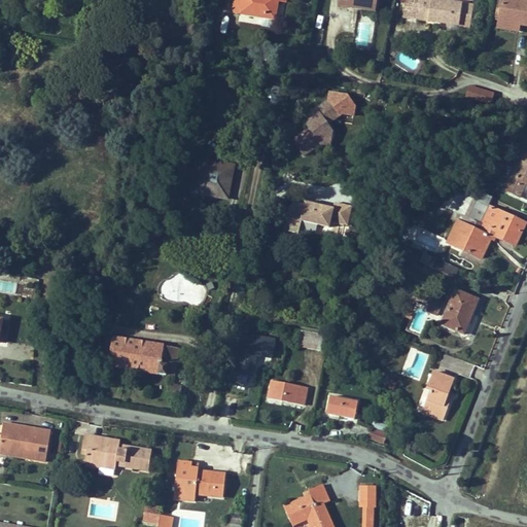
[(278,1),(278,0),(234,0),(233,6),(241,7),(240,10),(264,14),(262,18),(264,18),(275,20),(278,1)]
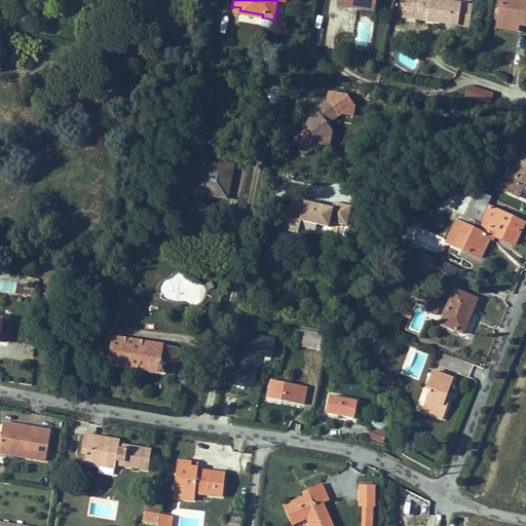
[(374,10),(375,0),(366,0),(367,0),(366,0),(340,0),(340,5),(374,10)]
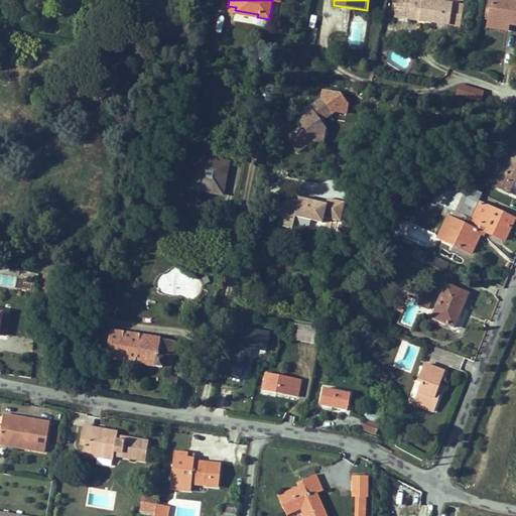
[(449,25),(453,4),(428,0),(397,0),(395,17),(432,22),(433,20),(437,21),(437,23),(449,25)]
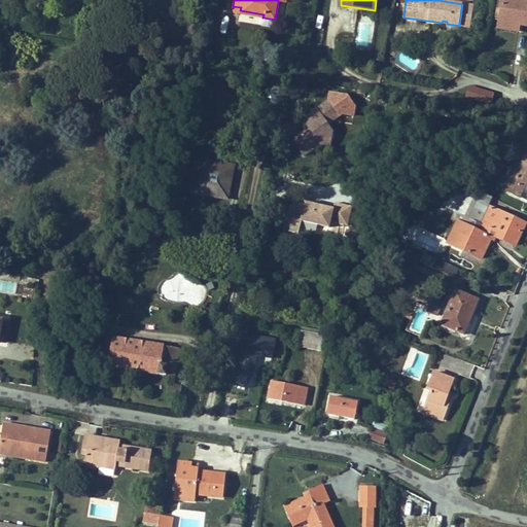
[(526,25),(526,1),(516,0),(502,0),(502,1),(499,1),(496,16),(500,16),(499,21),(500,21),(518,24),(526,25)]
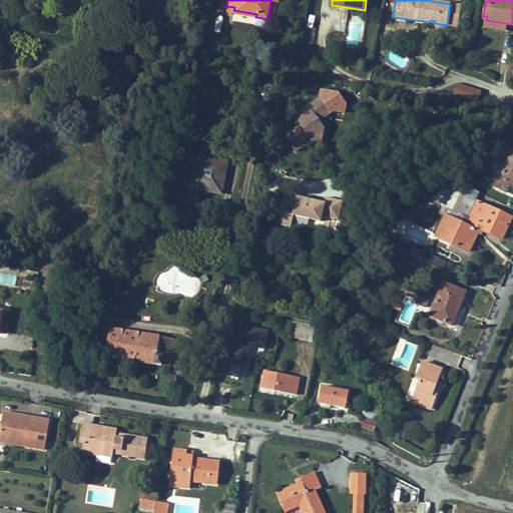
[(457,26),(460,5),(450,4),(447,25),(457,26)]
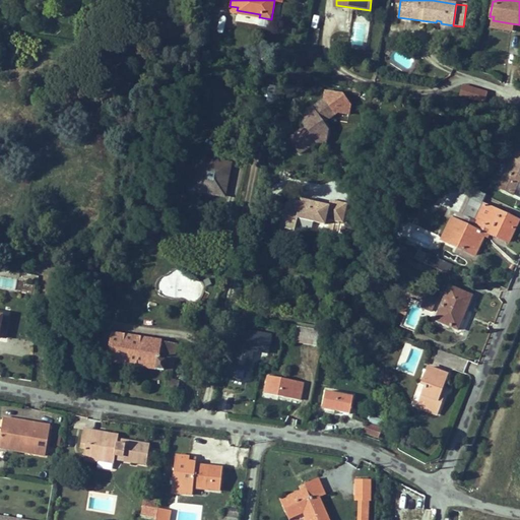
[(259,17),(260,14),(237,10),(238,7),(230,6),(229,12),(259,17)]
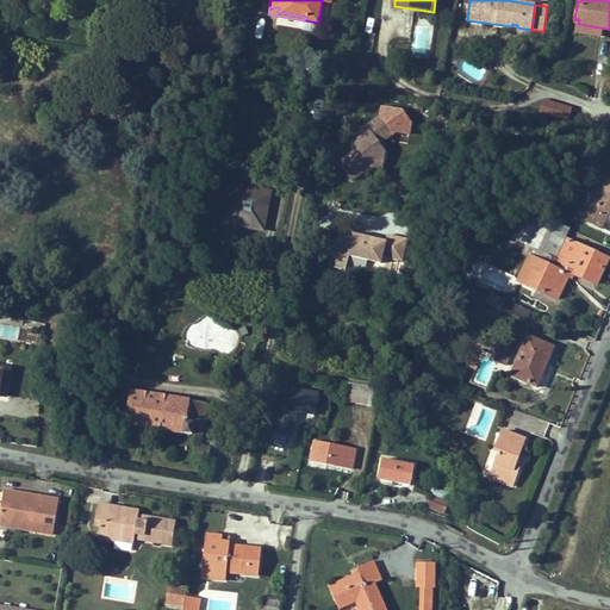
[(408,50),(425,55),(434,20),(417,16),(408,50)]
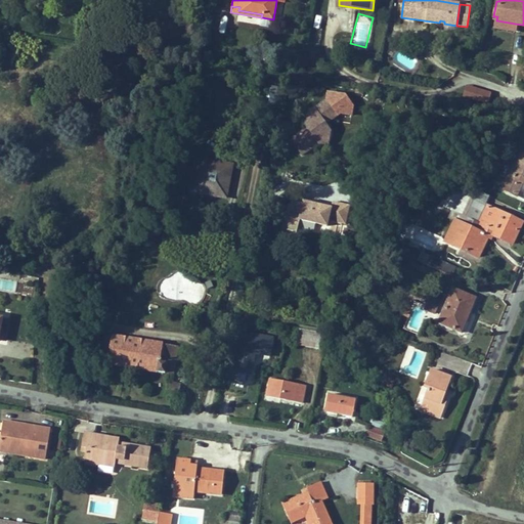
[(272,27),(273,19),(262,17),(261,25),(260,24),(260,25),(272,27)]
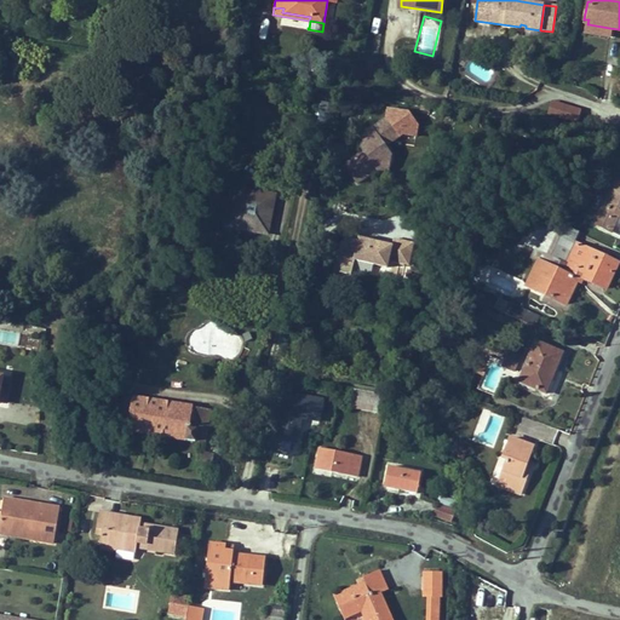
[(608,36),(609,28),(589,24),(587,33),(608,36)]
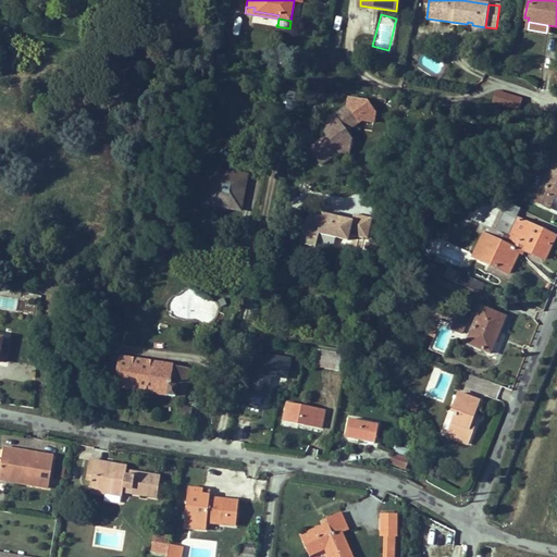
[(518,110),(521,99),(497,91),(494,102),(518,110)]
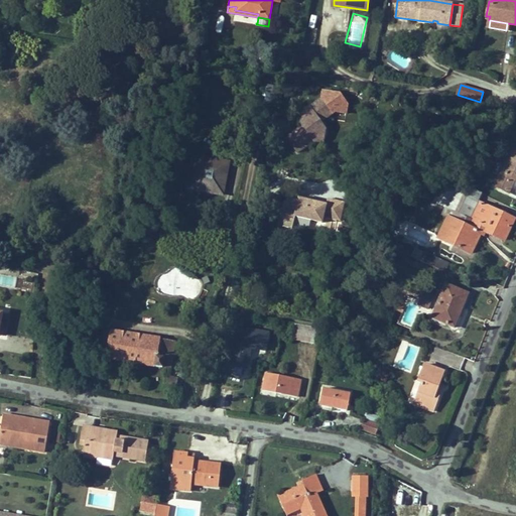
[(277,96),(278,89),(268,87),(267,95),(277,96)]
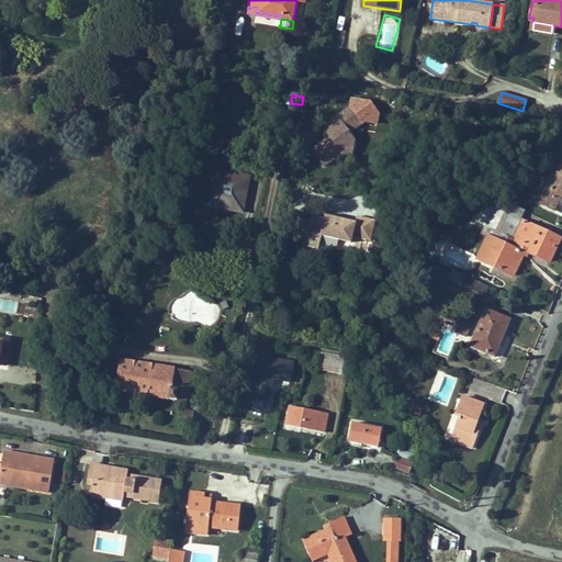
[(348,150),(350,134),(349,133),(362,124),(350,108),(334,119),(332,133),(333,135),(329,137),(313,149),(324,166),(341,154),(348,150)]
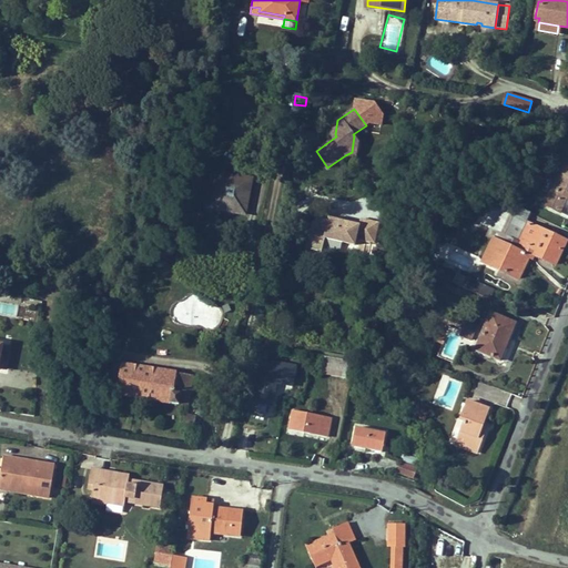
[(357,154),(358,142),(354,135),(352,152),(345,155),(348,160),(357,154)]
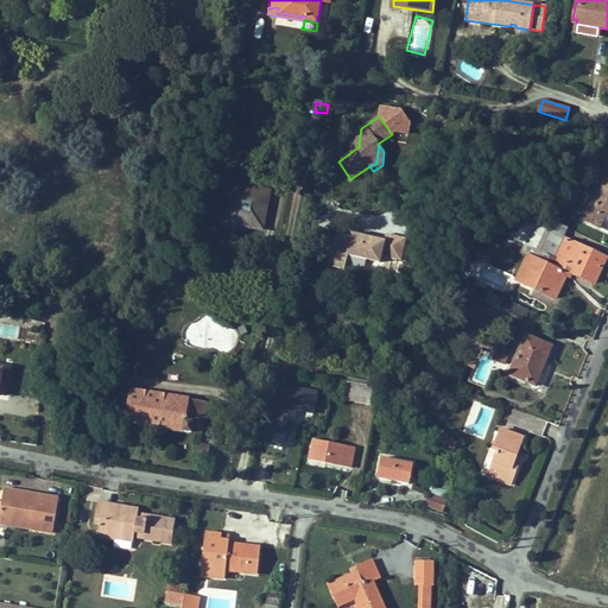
[(607,210),(607,177),(603,175),(583,220),(600,227),(607,211),(607,210)]
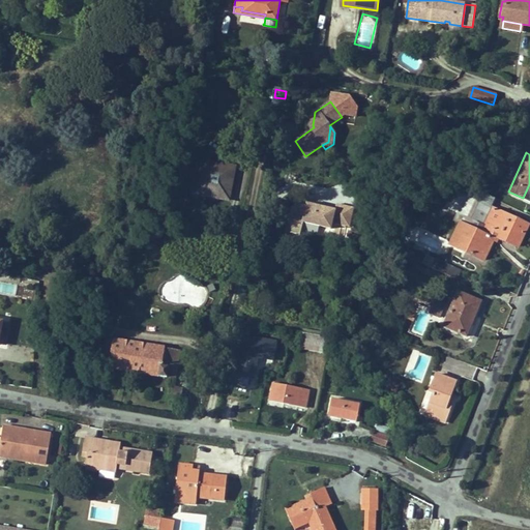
[(229,199),(235,167),(203,160),(197,193),(229,199)]
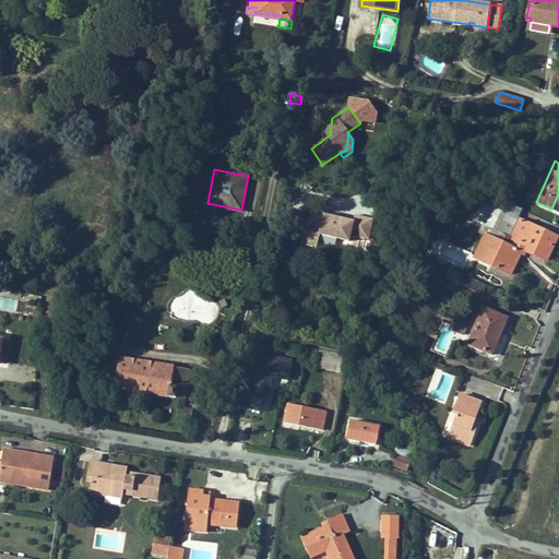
[(557,237),(518,218),(522,210),(487,193),(473,206),(467,207),(468,210),(476,213),(473,219),(484,224),(479,234),(486,236),(475,258),(510,274),(521,252),(525,254),(527,251),(546,260),(557,237)]
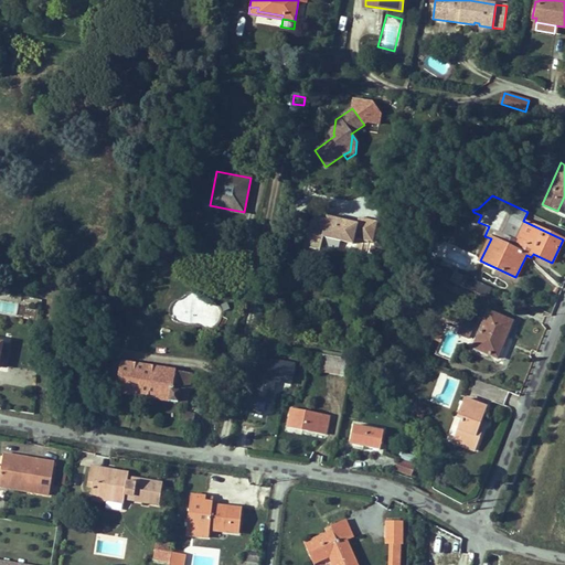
[(427,213),(429,204),(419,202),(417,211),(427,213)]
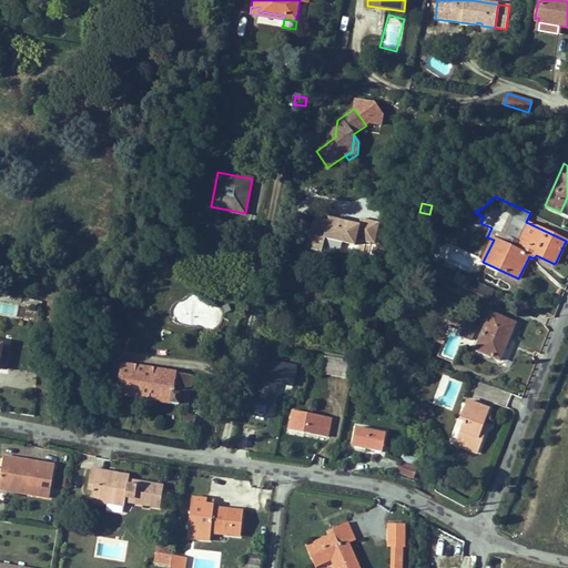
[(375,243),(379,223),(361,219),(359,225),(328,217),(324,237),(355,245),(356,239),(375,243)]
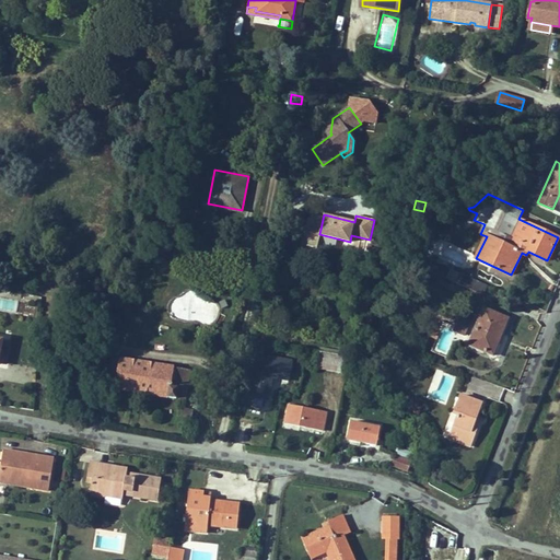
[(442,255),(461,266),(467,254),(448,243),(442,255)]
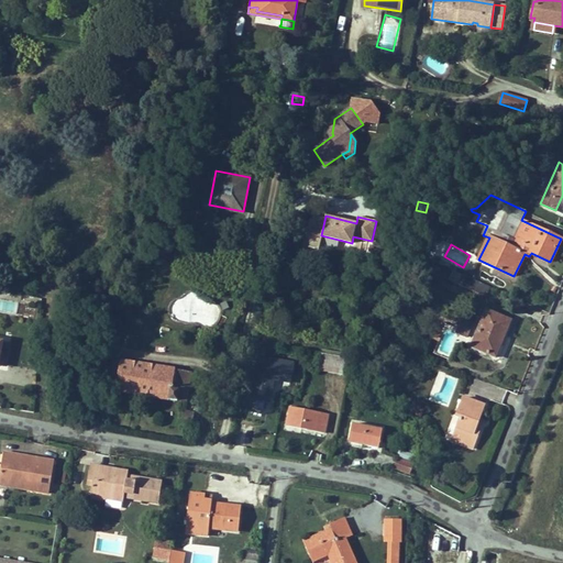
[(437,276),(440,269),(422,262),(419,268),(437,276)]
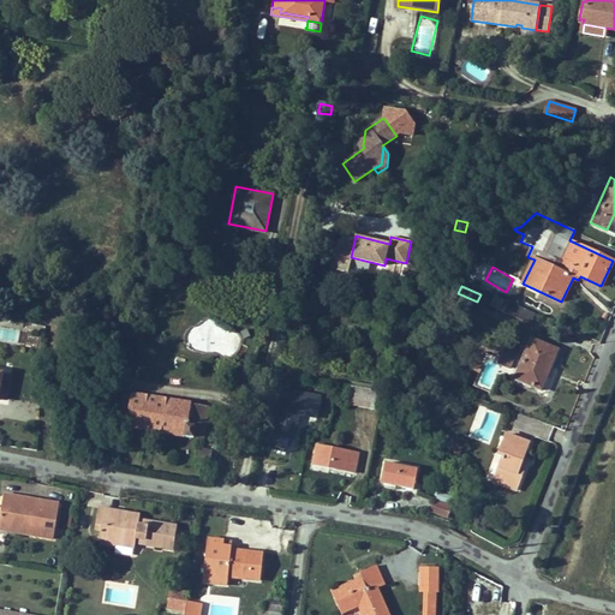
[(535,312),(507,300),(506,300),(495,296),(490,306),(530,323),(535,312)]
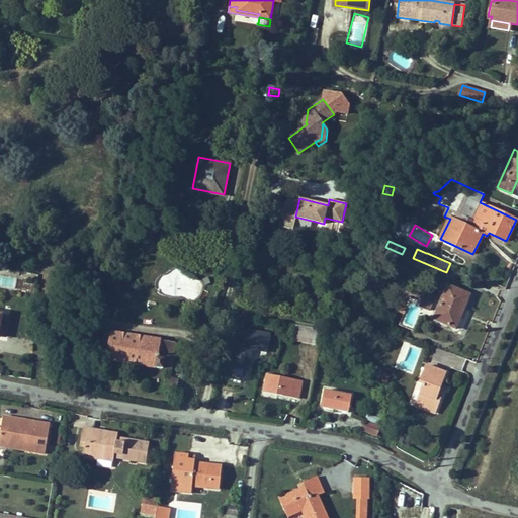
[(463,312),(470,294),(447,284),(433,320),(454,329),(461,311),(463,312)]
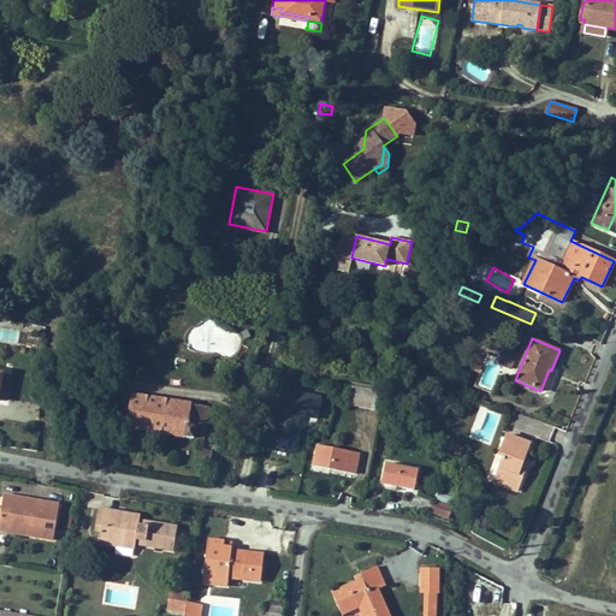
[(511,368),(517,354),(505,349),(499,363),(511,368)]
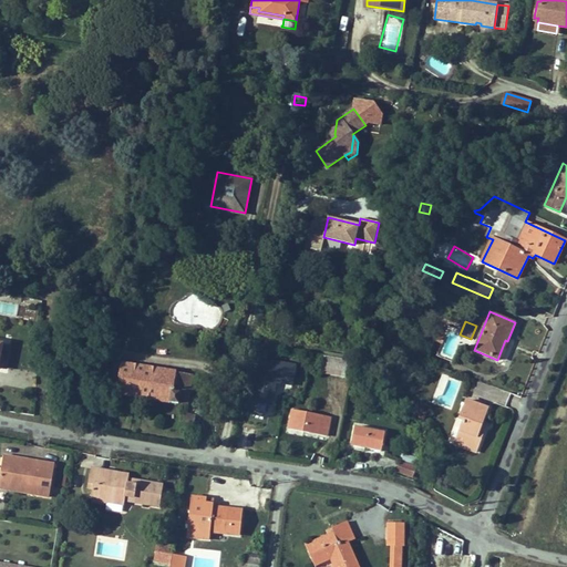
[(442,343),(444,338),(436,334),(434,340),(442,343)]
